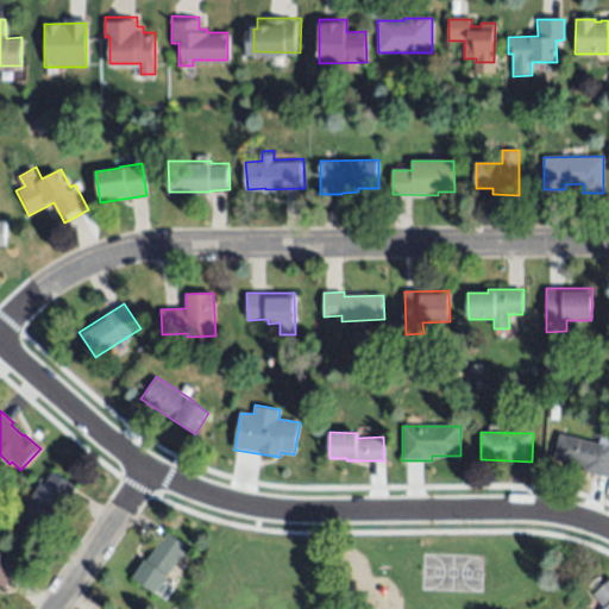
[(600,444),(602,433),(608,435),(608,472),(608,477),(584,471),(585,468),(553,459),(560,433),(600,444)]
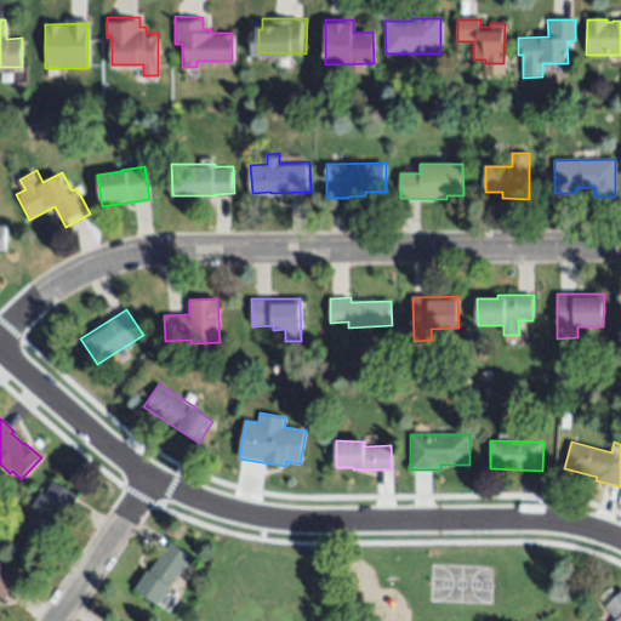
[(18,525),(40,491),(44,495),(53,479),(77,495),(66,512),(64,511),(61,516),(63,518),(52,533),(50,531),(43,541),(18,525)]
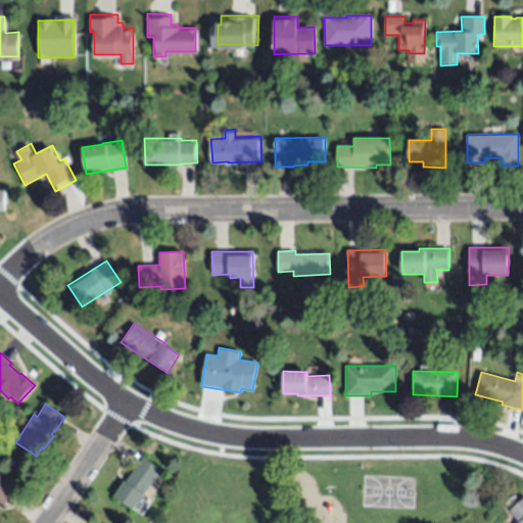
[(142,458),(164,475),(160,480),(156,477),(132,509),(113,495),(142,458)]
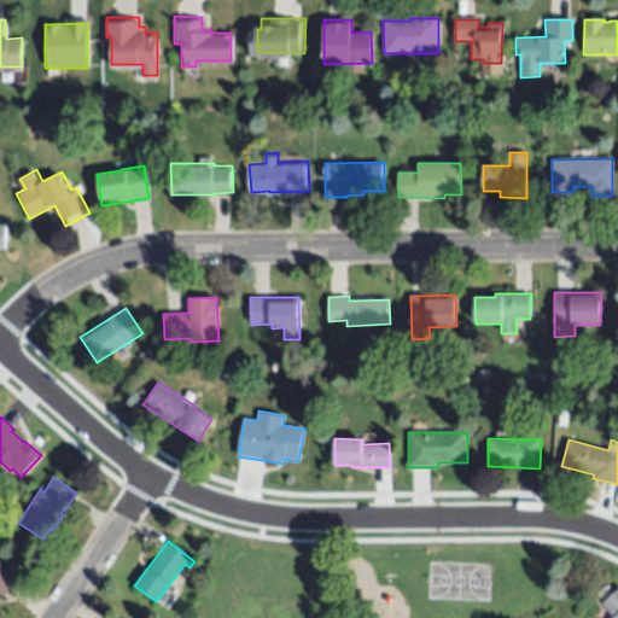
[(0,595),(0,561),(19,577),(4,599),(0,595)]
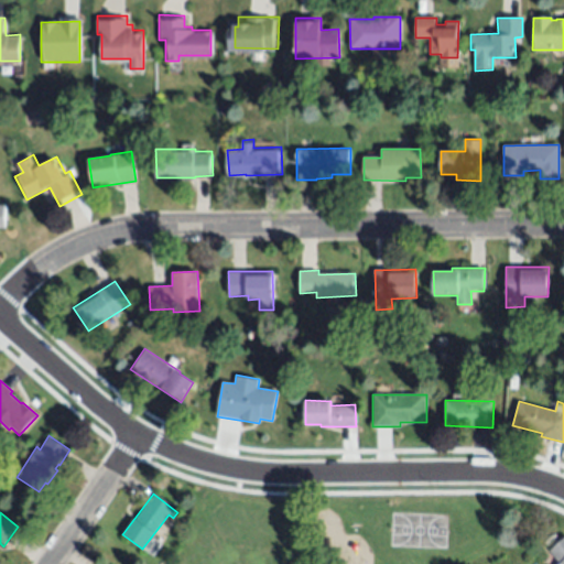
[(563,563),(560,563),(549,551),(563,535),(563,563)]
